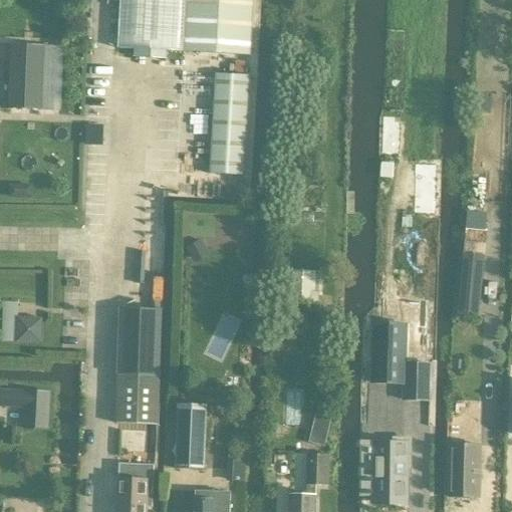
[(119,0),(116,46),(184,50),(249,54),(252,0),(119,0)]
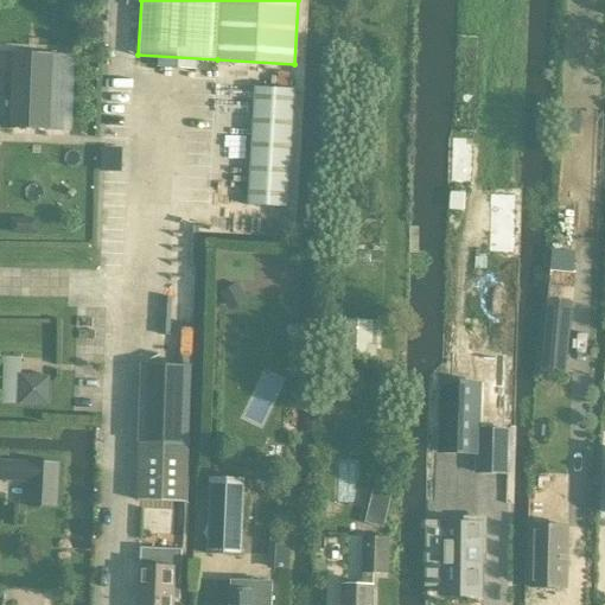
[(12,50),(8,127),(48,128),(61,128),(64,52),(50,51),(12,50)]
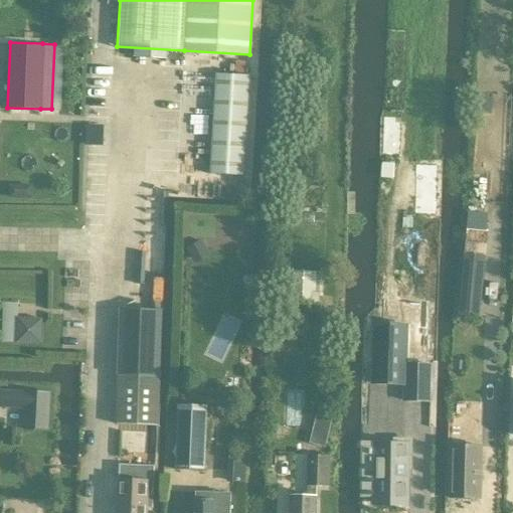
[(216,72),(209,173),(241,175),(248,74),(216,72)]
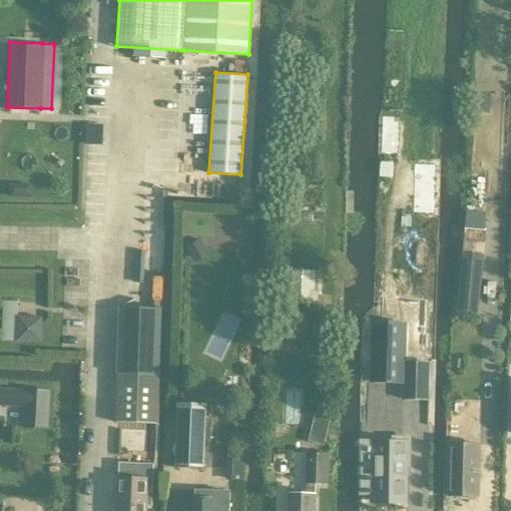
[(473,94),(472,104),(486,105),(487,95),(473,94)]
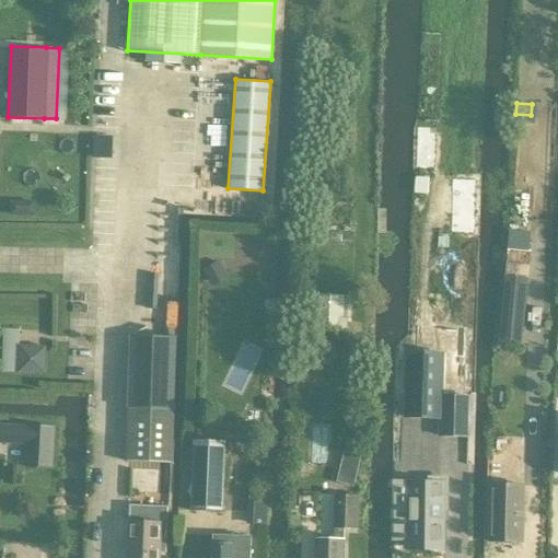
[(503,274),(497,341),(520,344),(522,326),(510,325),(513,291),(525,292),(527,276),(503,274)]
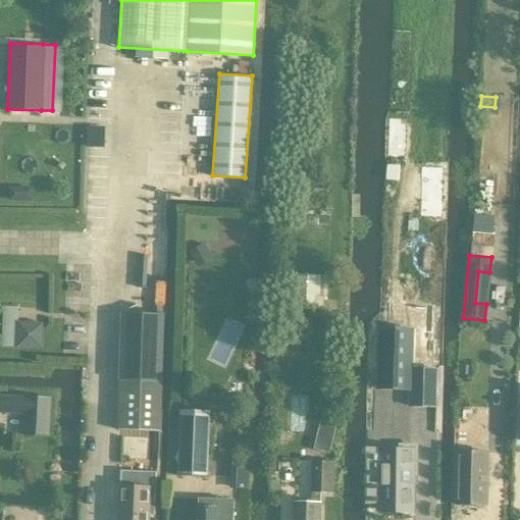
[(322,273),(290,273),(290,306),(322,307),(322,273)]
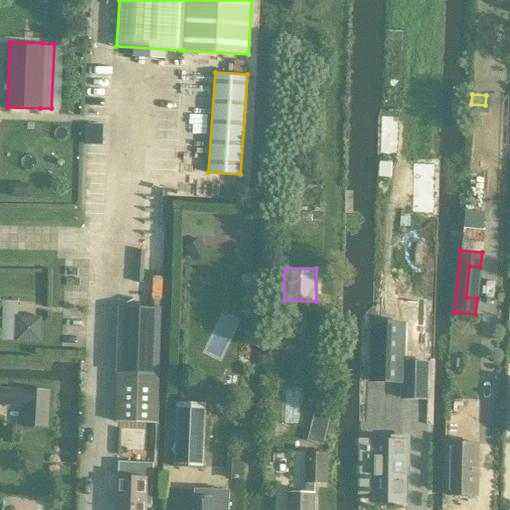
[(118,306),(113,420),(153,422),(158,307),(118,306)]
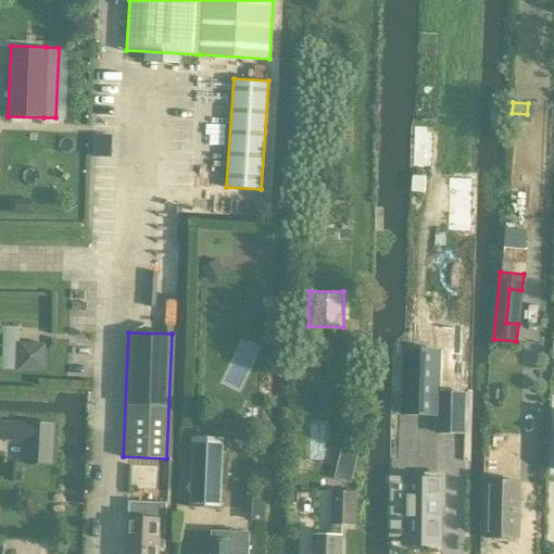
[(17,341),(16,369),(45,370),(46,342),(17,341)]
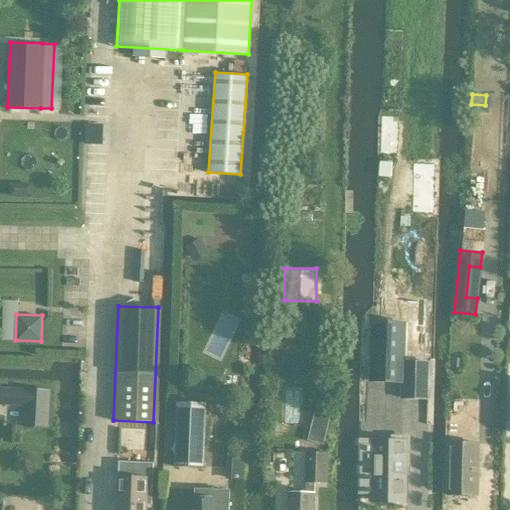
[(427,398),(427,381),(427,362),(401,362),(401,322),(369,322),(368,382),(400,382),(400,398),(427,398)]
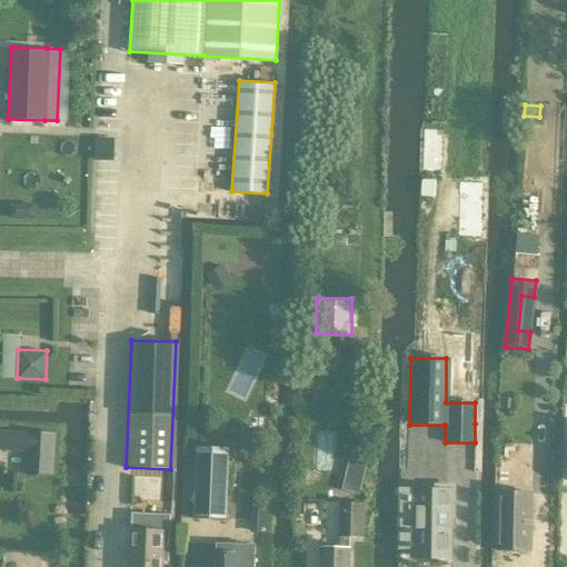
[(5,429),(3,449),(25,450),(23,473),(52,474),(55,431),(26,430),(5,429)]
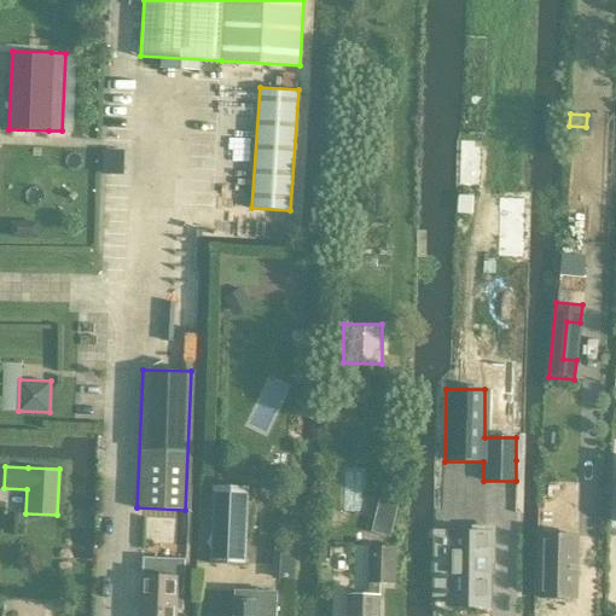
[(244,562),(244,546),(245,484),(210,484),(209,562),(244,562)]
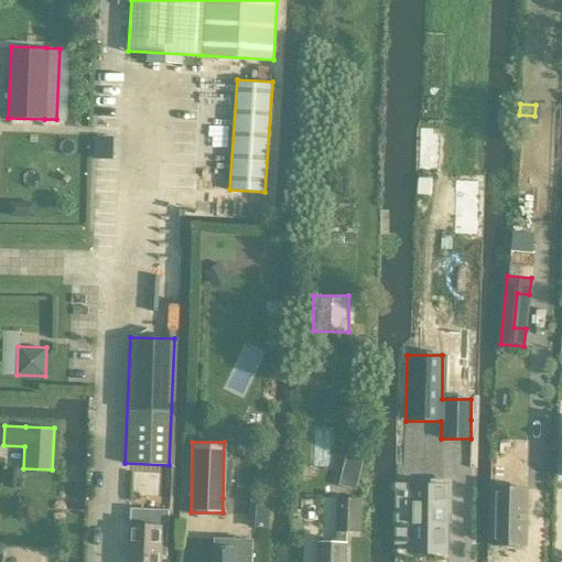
[(344,477),(342,485),(355,488),(357,481),(344,477)]
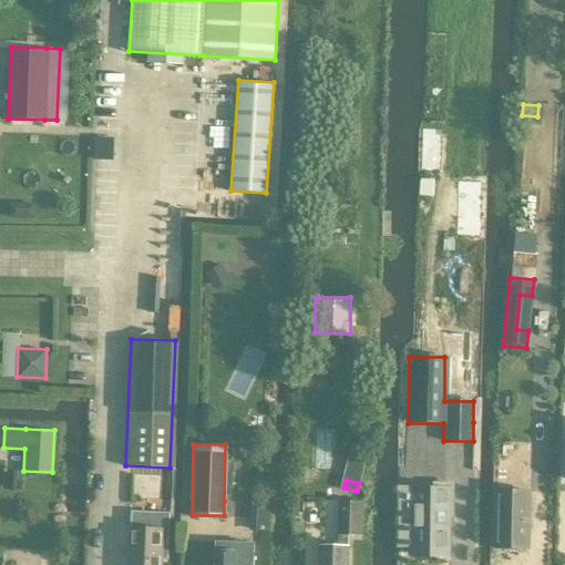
[(397,490),(397,545),(410,545),(410,555),(413,555),(445,555),(449,555),(449,525),(449,523),(447,523),(447,511),(451,511),(452,482),(433,482),(433,486),(431,486),(415,486),(414,486),(414,490),(397,490)]
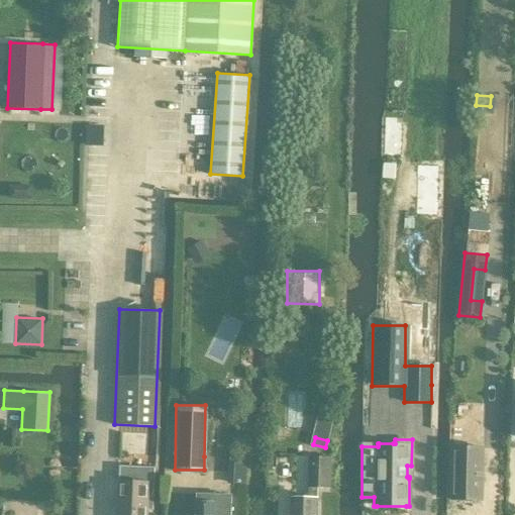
[(479,500),(480,447),(450,446),(449,499),(479,500)]
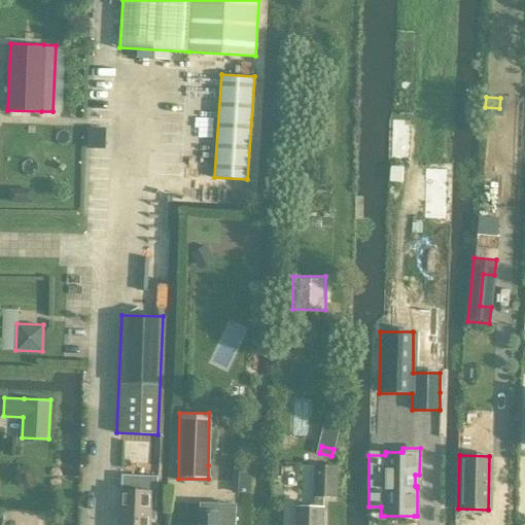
[(294,506),(293,524),(320,524),(321,495),(334,496),(335,465),(313,464),(312,506),(294,506)]
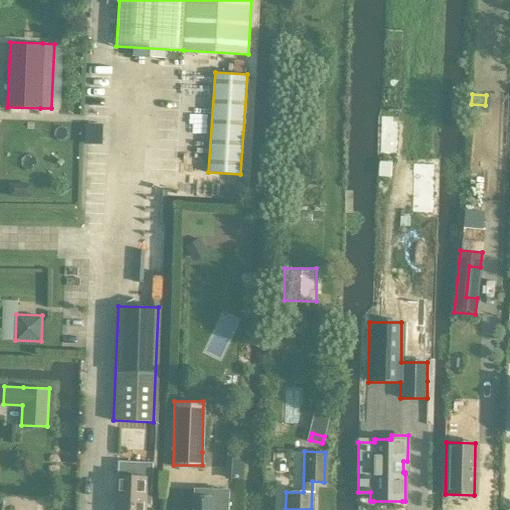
[(113,509),(143,509),(144,503),(148,503),(150,462),(116,461),(115,475),(113,509)]
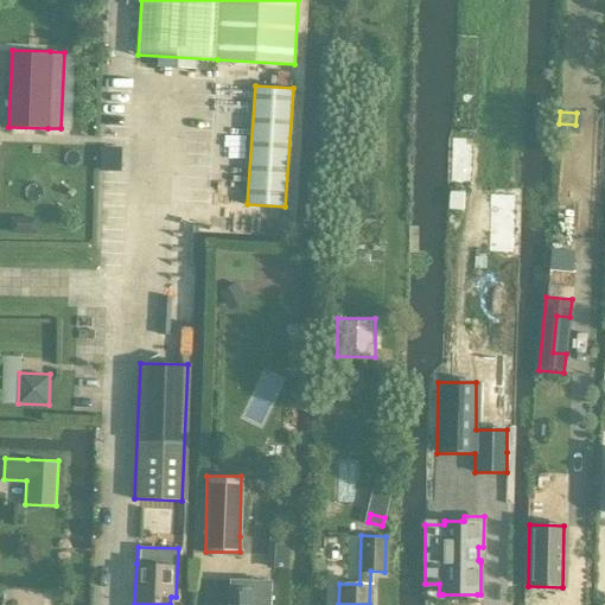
[(230,578),(229,604),(269,604),(271,578),(230,578)]
